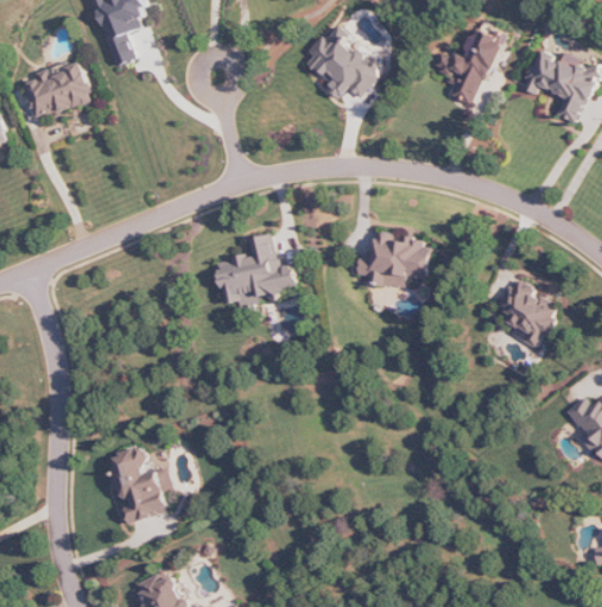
[(94,0),(118,67),(139,59),(130,32),(144,27),(141,18),(150,14),(144,0),(94,0)]
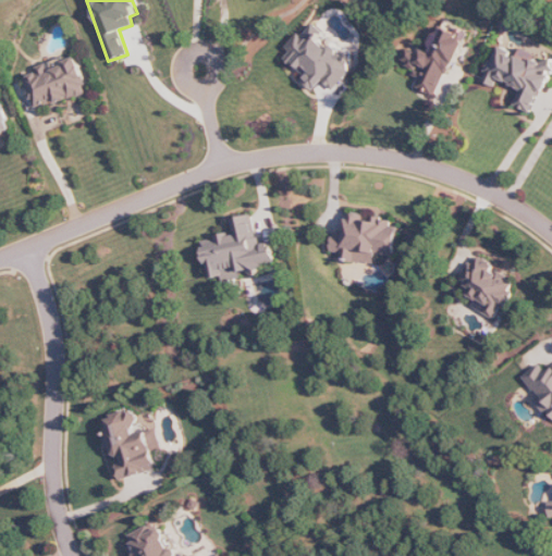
[(330,89),(354,65),(310,22),(285,48),(289,51),(282,58),(301,75),(298,77),(311,91),(321,81),(330,89)]
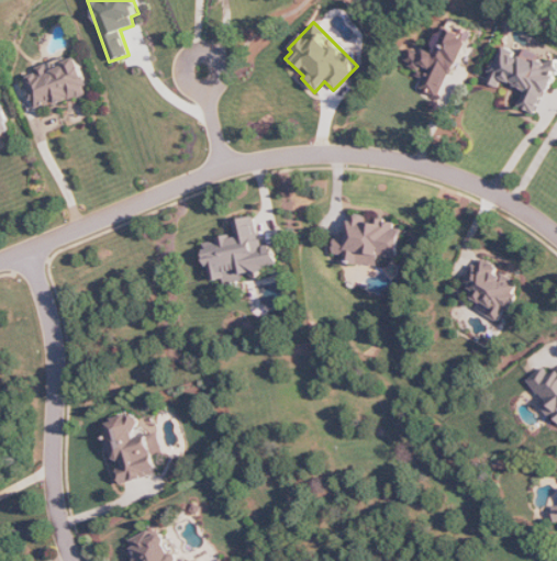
[(467,37),(442,26),(431,52),(412,44),(404,63),(421,70),(414,86),(441,98),(467,37)]
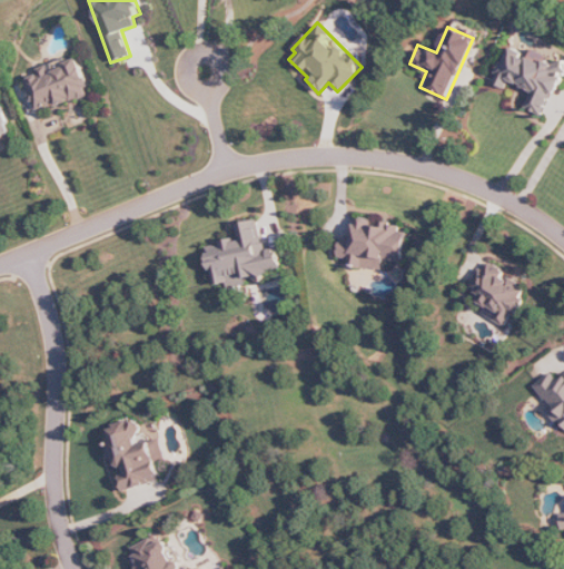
[(490,81),(503,88),(507,79),(531,91),(523,106),(542,116),(563,70),(563,67),(544,57),(541,62),(507,46),(490,81)]
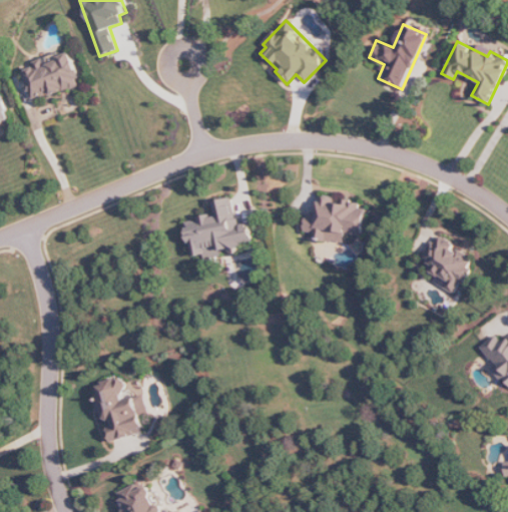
[(31,100),(79,84),(69,51),(32,63),(33,66),(21,70),(31,100)]
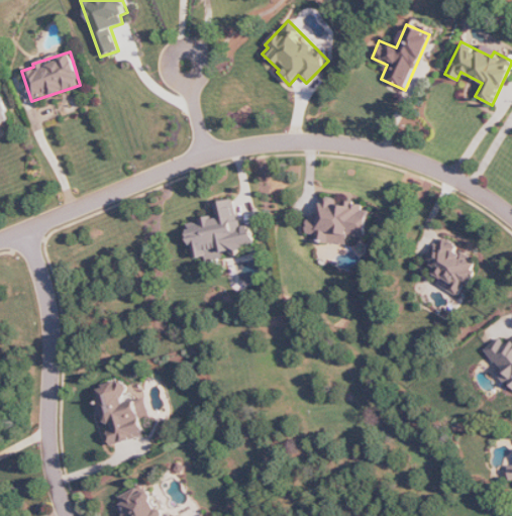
[(364,237),(368,209),(361,208),(362,203),(339,200),(339,199),(320,196),(317,217),(307,215),(304,233),(315,234),(314,240),(345,244),(346,234),(364,237)]
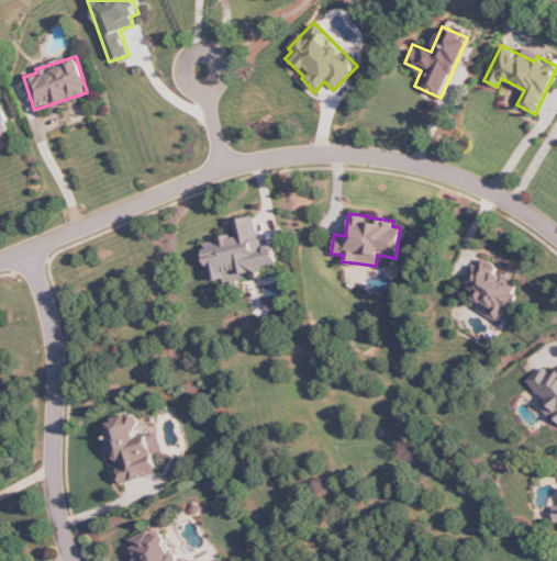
[(209,280),(224,278),(224,283),(243,280),(242,275),(277,268),(273,245),(259,247),(254,215),(231,220),(234,235),(202,240),(209,280)]
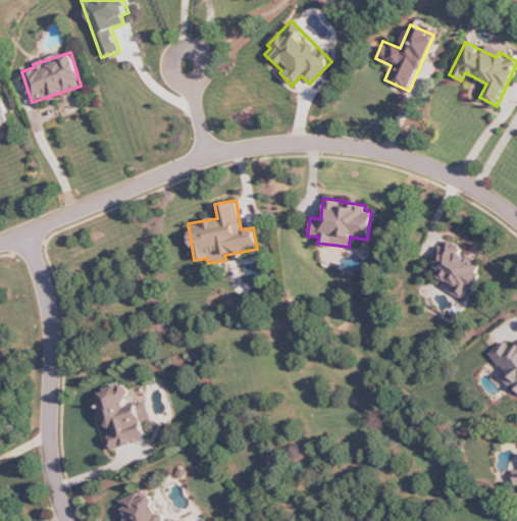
[(462,299),(481,264),(459,252),(462,247),(444,238),(426,267),(444,277),(438,285),(462,299)]
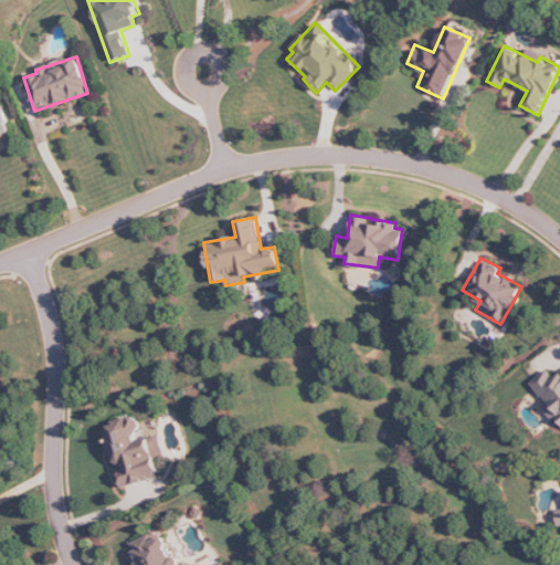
[(529,382),(545,404),(542,406),(559,430),(559,429),(559,373),(552,378),(546,369),(529,382)]
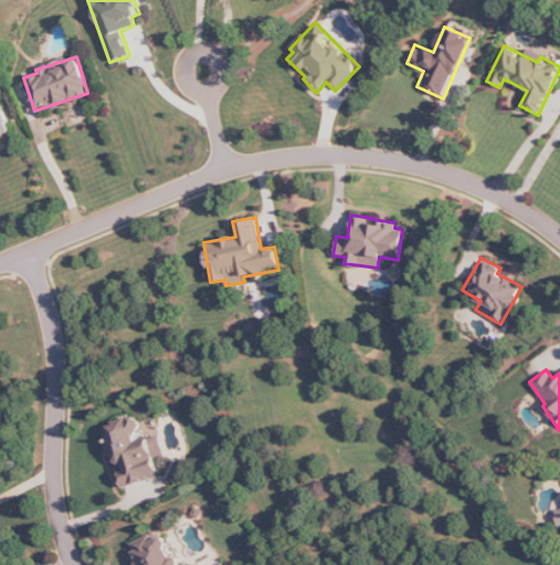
[(118,485),(158,478),(154,458),(161,456),(157,436),(138,440),(133,416),(105,421),(118,485)]
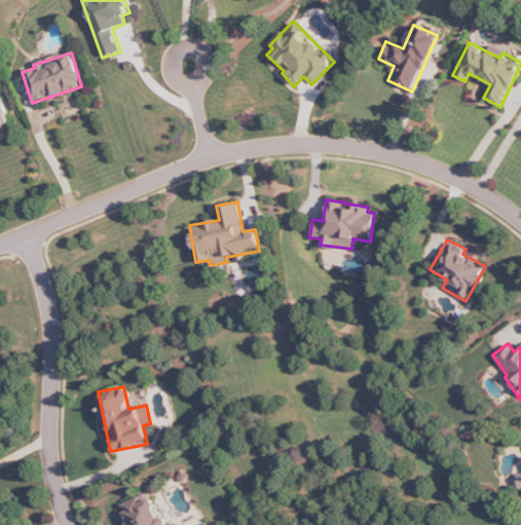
[(185,524),(185,523),(178,524),(164,524),(155,496),(140,501),(139,496),(121,502),(128,524),(185,524)]
